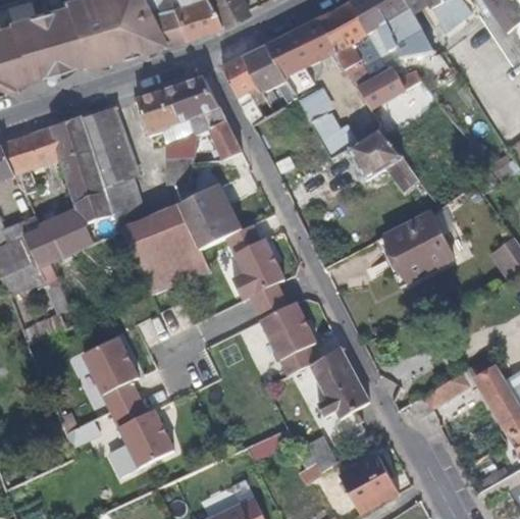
[(7,0),(0,2),(0,90),(11,87),(81,67),(128,53),(106,0),(7,0)]
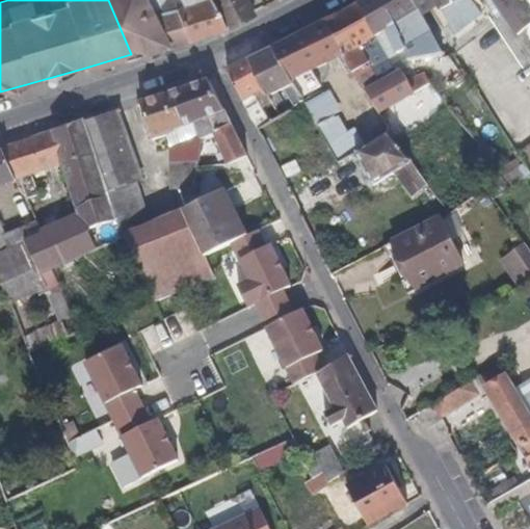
[(149,49),(128,0),(108,0),(131,54),(149,49)]
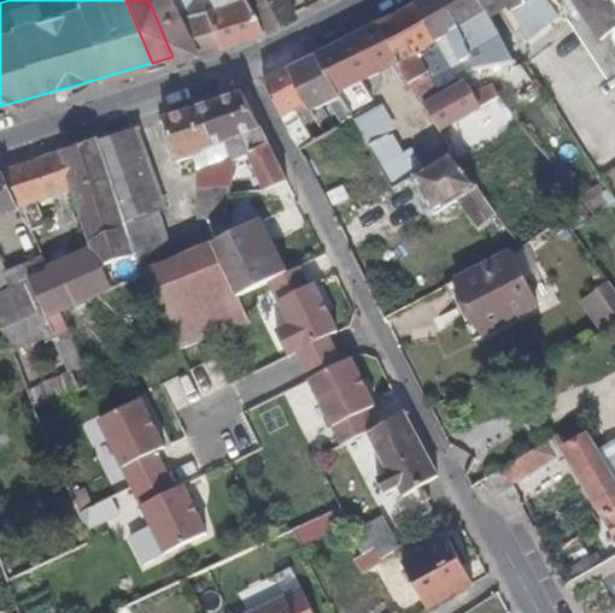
[(176,18),(167,0),(148,0),(173,57),(216,43),(203,10),(176,18)]
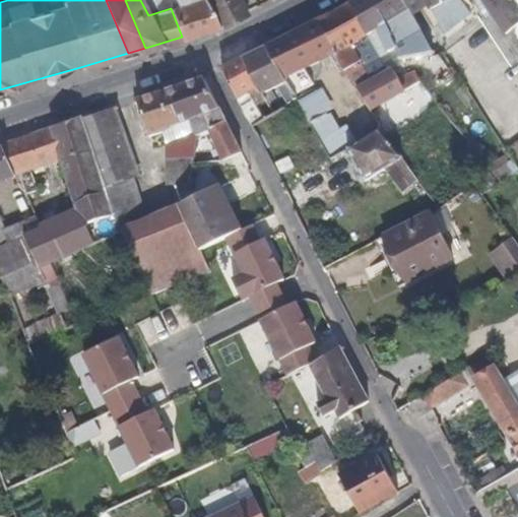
[(140,0),(148,15),(171,8),(182,37),(216,24),(202,0),(140,0)]
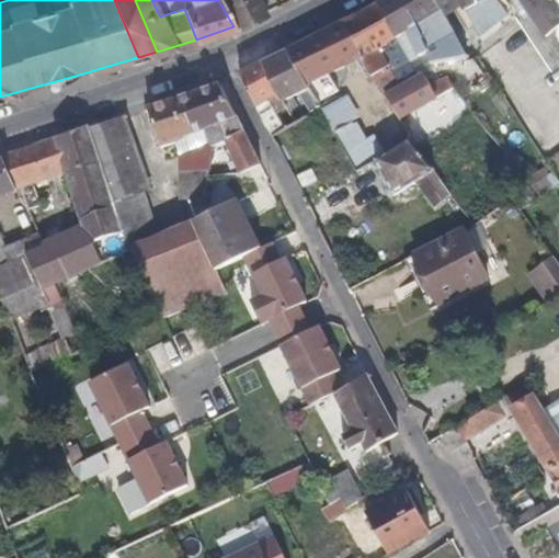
[(218,0),(234,26),(263,12),(257,0),(218,0)]
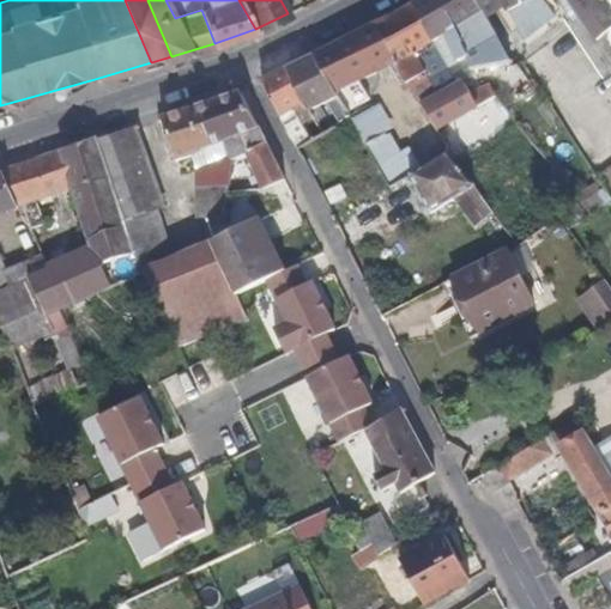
[(466,54),(441,0),(416,0),(412,2),(433,41),(447,65),(466,54)]
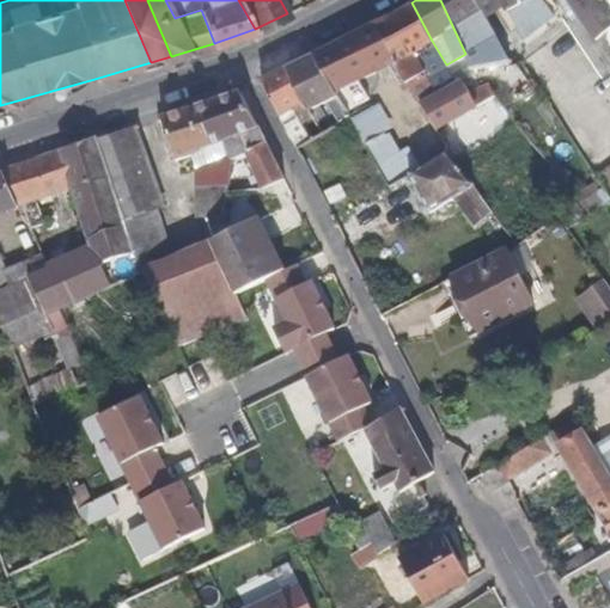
[(578,0),(585,7),(575,14),(595,38),(604,32),(609,26),(609,0),(440,0),(465,54),(471,67),(508,60),(480,6),(488,0),(499,0),(504,10),(525,40),(550,23),(538,5),(544,0),(578,0)]
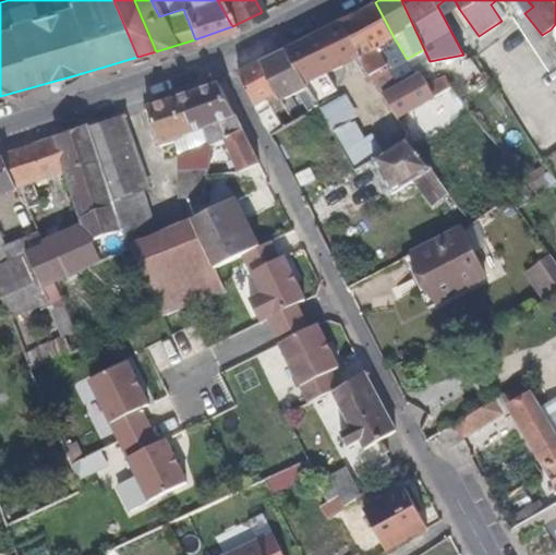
[(395,117),(420,101),(433,95),(425,83),(419,72),(414,74),(407,59),(394,37),(375,2),(358,12),(340,20),(354,49),(358,57),(359,57),(395,117)]
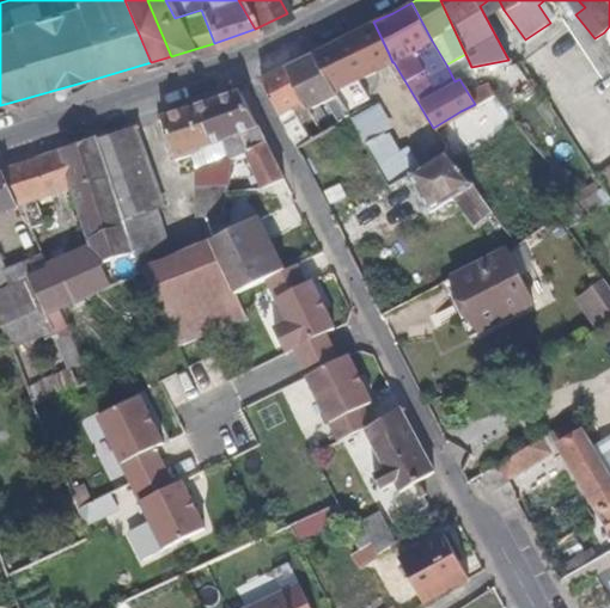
[(392,62),(389,54),(373,22),(313,53),(342,108),(366,97),(358,79),(392,62)]
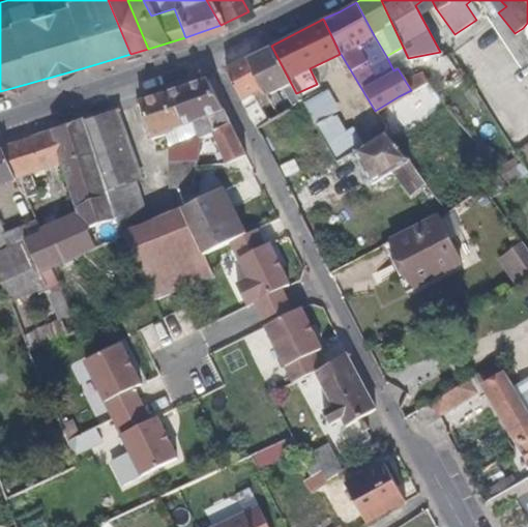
[(296,93),(271,46),(248,55),(279,114),(300,101),(296,93)]
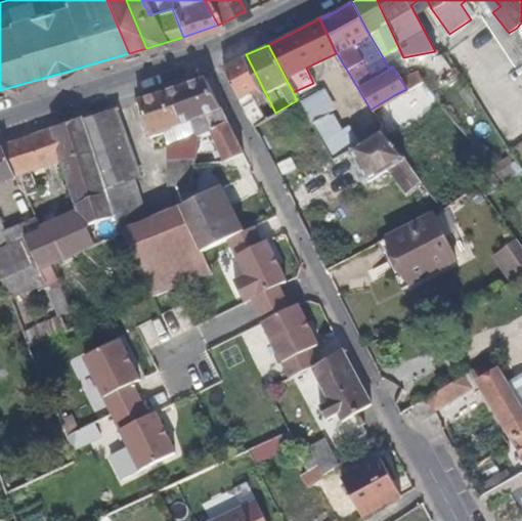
[(275,113),(246,54),(222,67),(253,125),(275,113)]
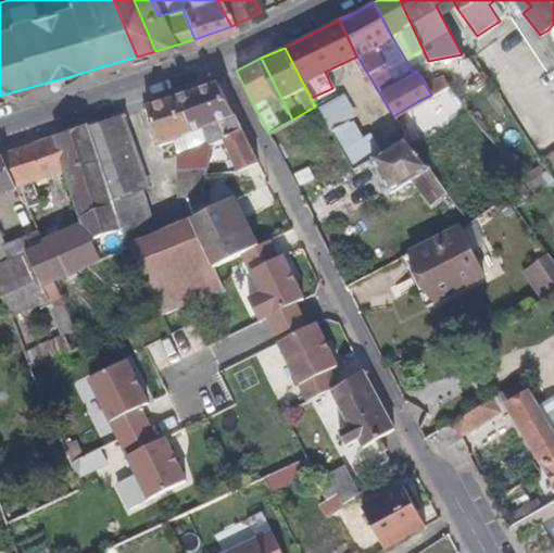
[(431,95),(448,85),(441,74),(424,83),(431,95)]
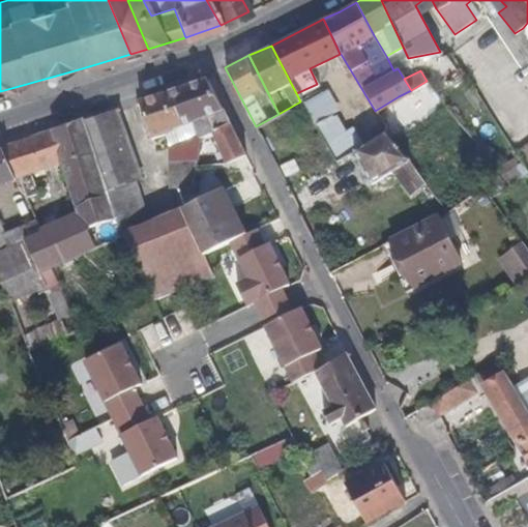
[(200,136),(194,119),(223,108),(207,78),(139,100),(150,137),(174,128),(175,129),(168,132),(168,186),(193,185),(201,139),(200,136)]
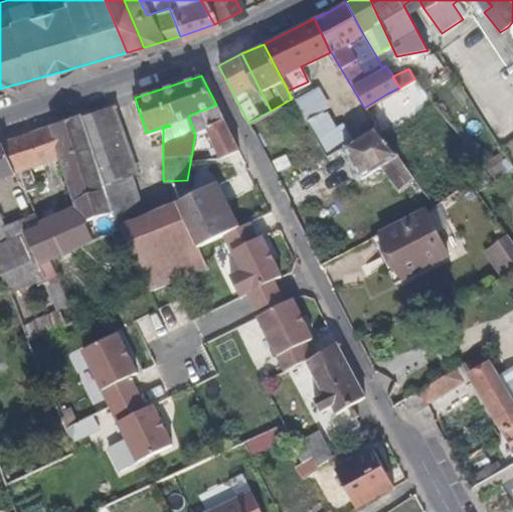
[(330,106),(315,78),(308,81),(288,91),(292,99),(294,98),(306,121),(323,110),(330,106)]
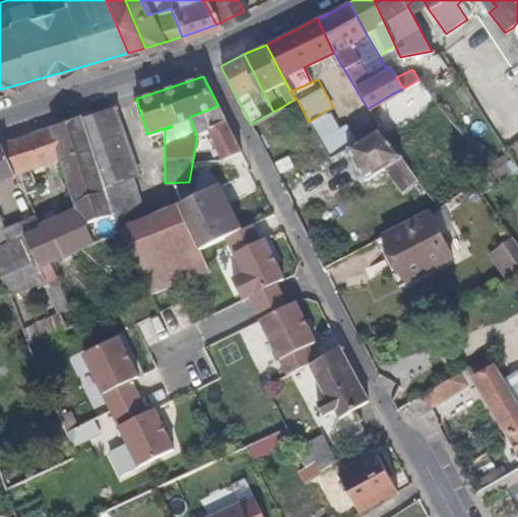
[(137,175),(112,106),(82,117),(115,212),(119,225),(120,228),(143,218),(131,177),(137,175)]
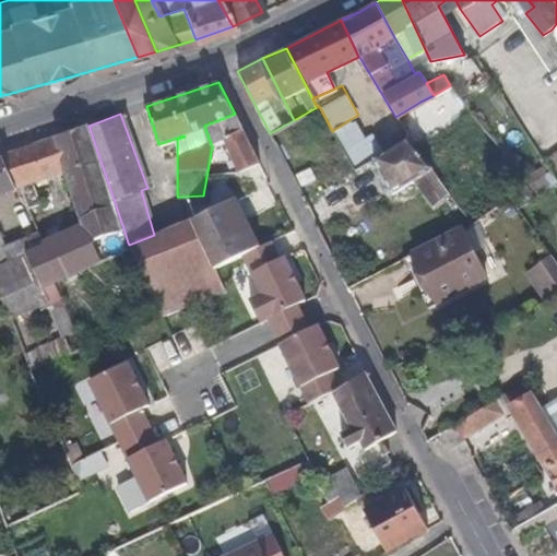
[(260,162),(243,128),(235,114),(204,126),(211,143),(223,139),(237,172),(260,162)]
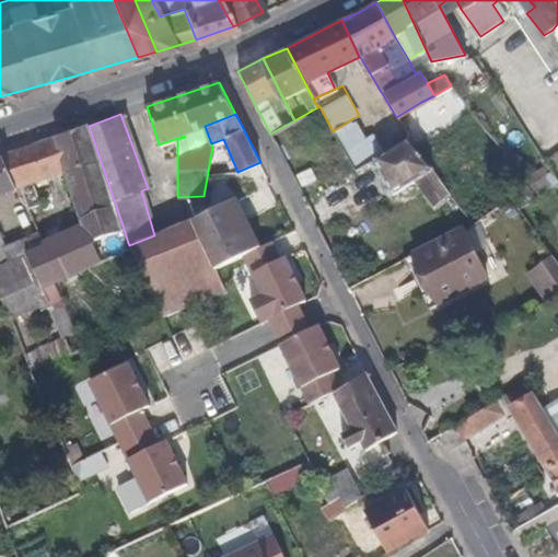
[(383,152),(372,132),(364,136),(361,138),(351,119),(333,131),(353,172),(373,159),(373,158),(383,152)]
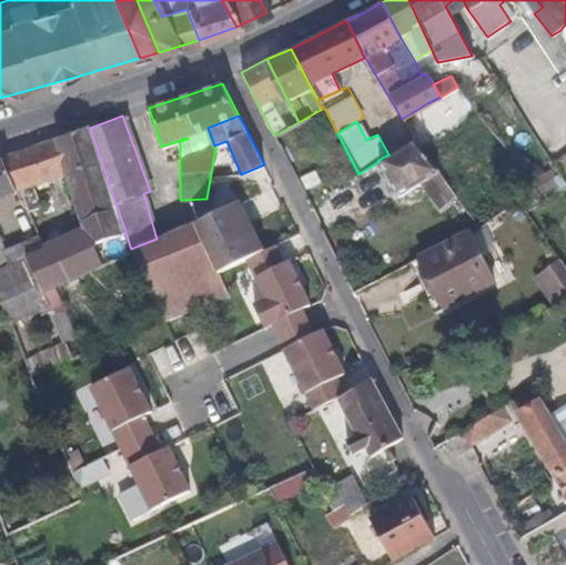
[(124,232),(90,128),(88,125),(54,137),(54,138),(0,157),(14,190),(19,189),(33,183),(66,173),(82,226),(42,245),(43,248),(26,254),(40,288),(43,291),(54,286),(102,264),(91,241),(124,232)]
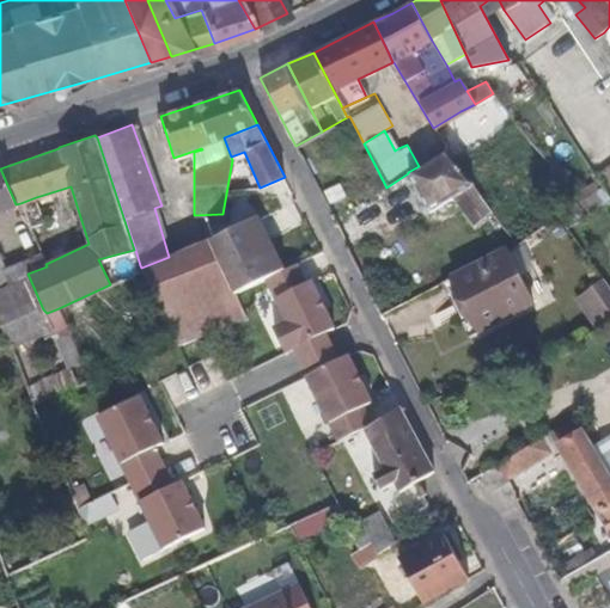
[(428,212),(458,195),(461,204),(476,222),(492,210),(445,149),(428,159),(419,166),(408,172),(408,173),(428,212)]
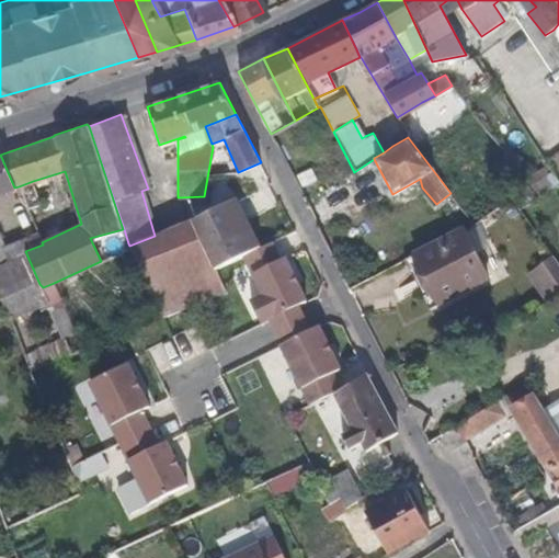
[(14,188),(0,155),(0,193),(15,189),(14,188)]
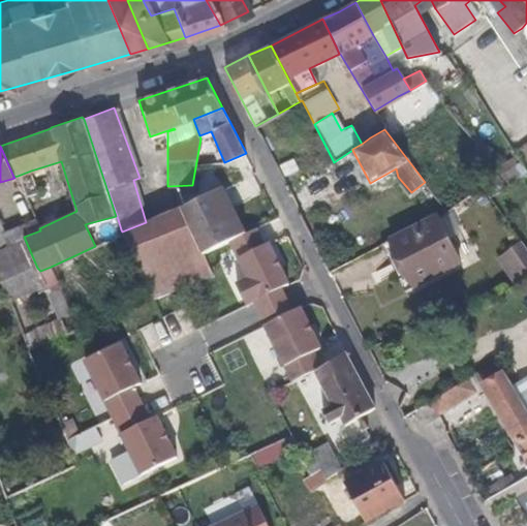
[(507,182),(521,174),(522,173),(515,162),(500,173),(507,182)]
